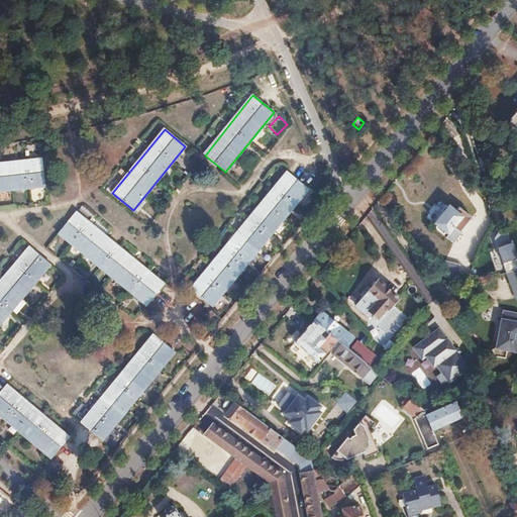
[(41,160),(0,164),(0,190),(43,186),(41,160)]
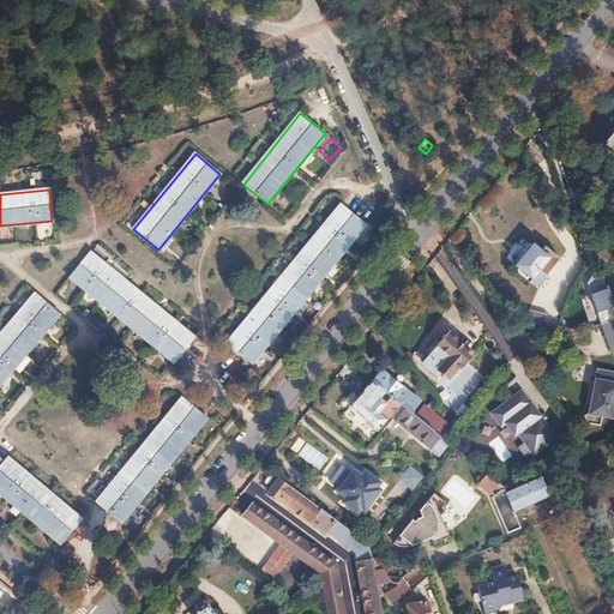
[(341,203),(226,343),(251,363),(365,223),(341,203)]
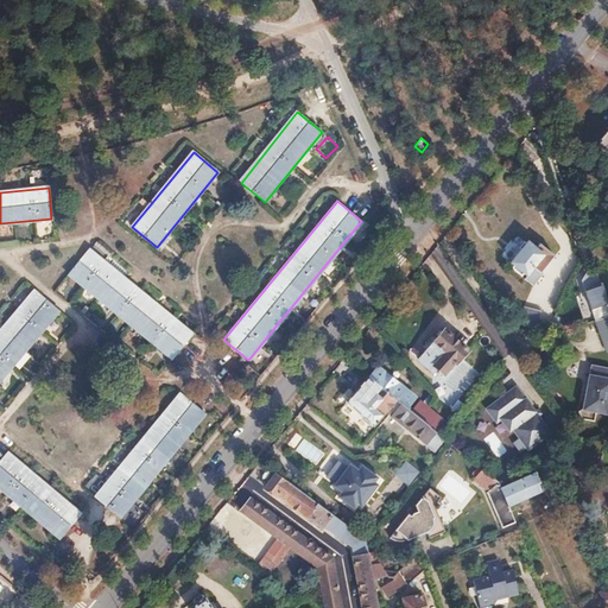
[(521,249),(511,263),(514,265),(512,267),(523,276),(524,273),(534,283),(556,255),(540,244),(537,248),(530,241),(527,242),(525,241),(520,247),(521,249)]
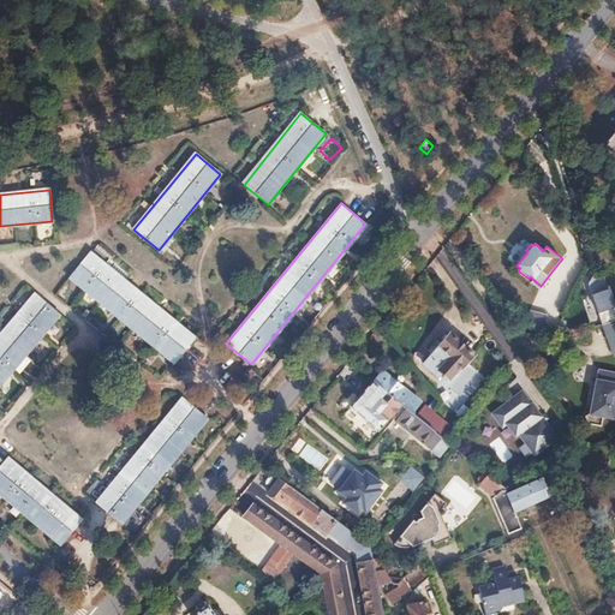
[(90,252),(70,276),(174,362),(195,339),(90,252)]
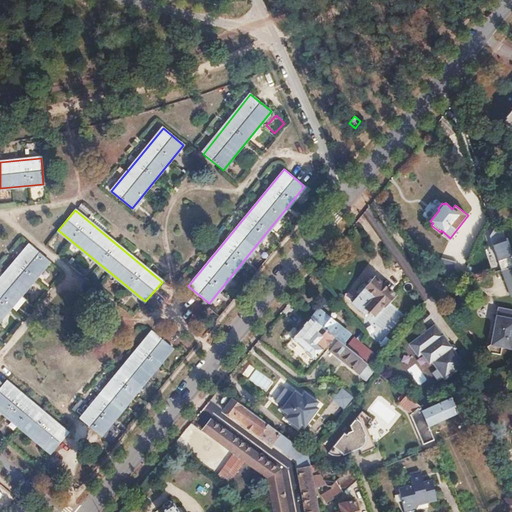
[(511,217),(500,222),(506,238),(511,235),(511,217)]
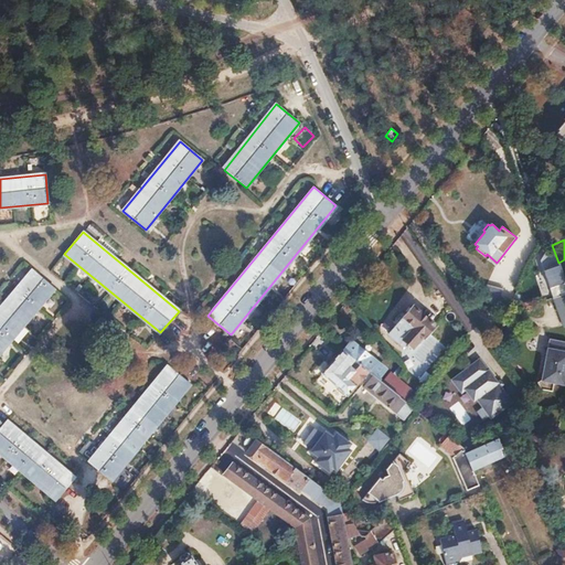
[(564,283),(558,265),(544,270),(553,297),(564,292),(564,283)]
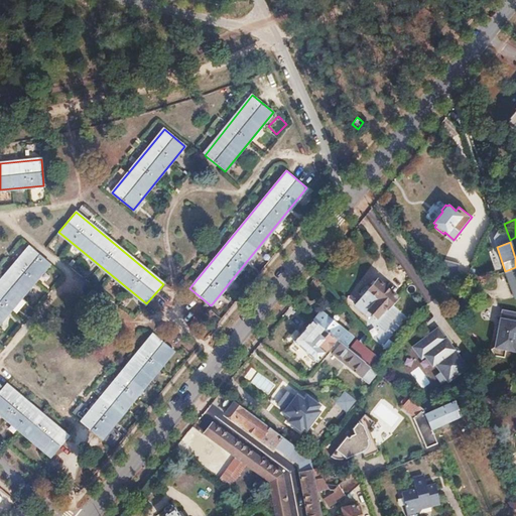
[(29,246),(0,280),(0,320),(49,263),(29,246)]
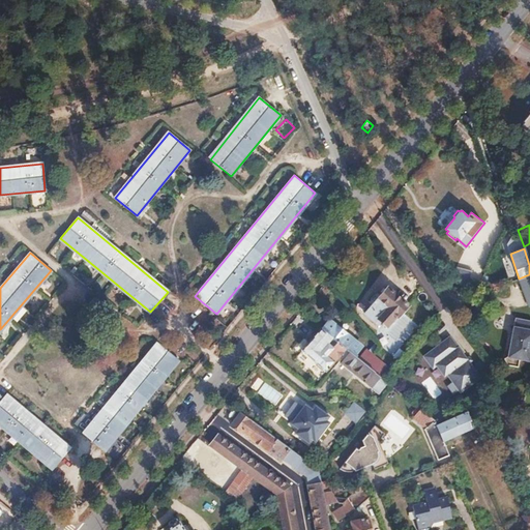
[(529,274),(519,278),(527,304),(529,303),(529,274)]
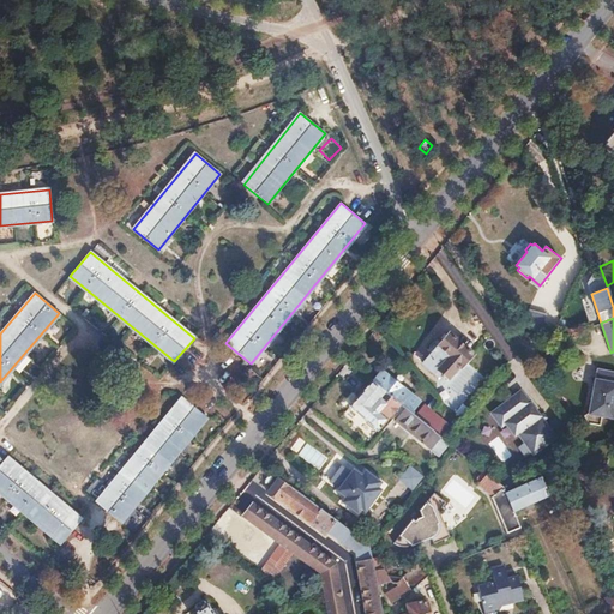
[(449,333),(423,362),(438,377),(441,373),(447,378),(458,365),(462,367),(473,355),(449,333)]
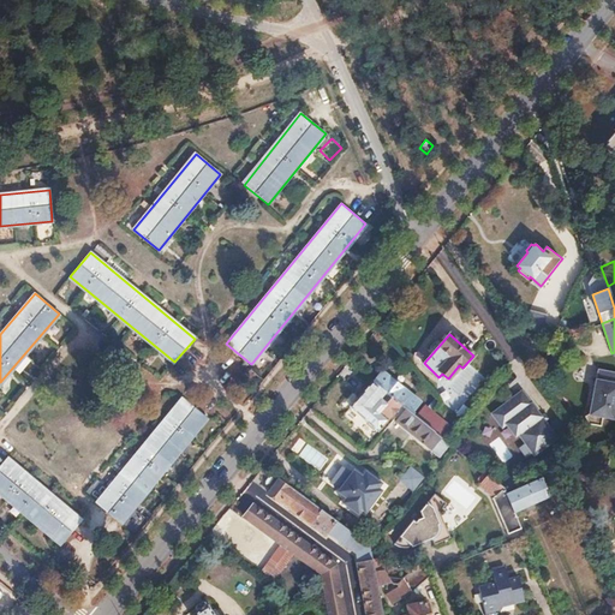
[(586,412),(584,415),(589,423),(601,424),(603,416),(614,418),(614,413),(614,371),(597,369),(596,378),(593,378),(586,412)]
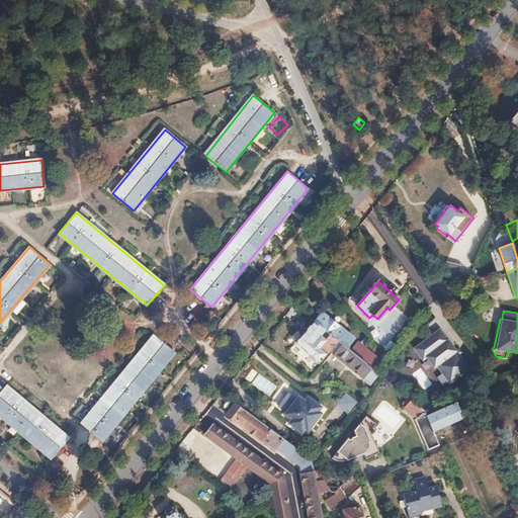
[(322,314),(315,323),(347,349),(355,339),(347,332),(346,333),(339,328),(340,326),(329,318),(328,319),(322,314)]
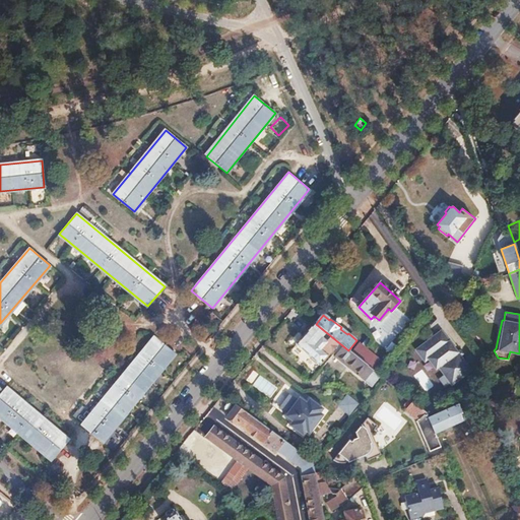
[(315,323),(298,344),(322,364),(330,354),(328,353),(335,344),(342,350),(336,358),(356,375),(365,364),(364,363),(348,350),(316,324),(315,323)]
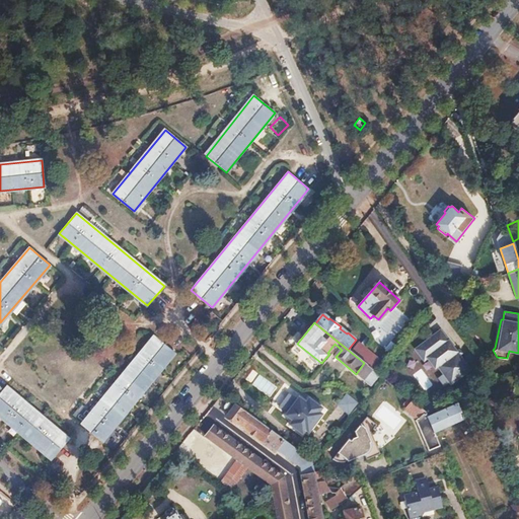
[(457,352),(439,326),(411,346),(423,362),(429,358),(435,367),(457,352)]
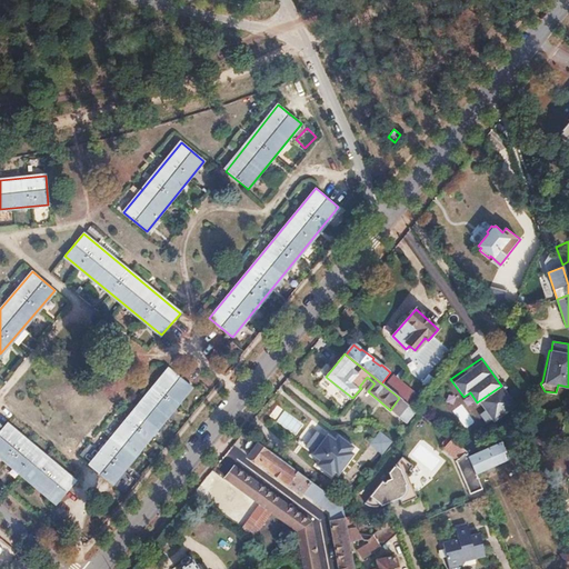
[(169,368),(88,466),(111,483),(191,386),(169,368)]
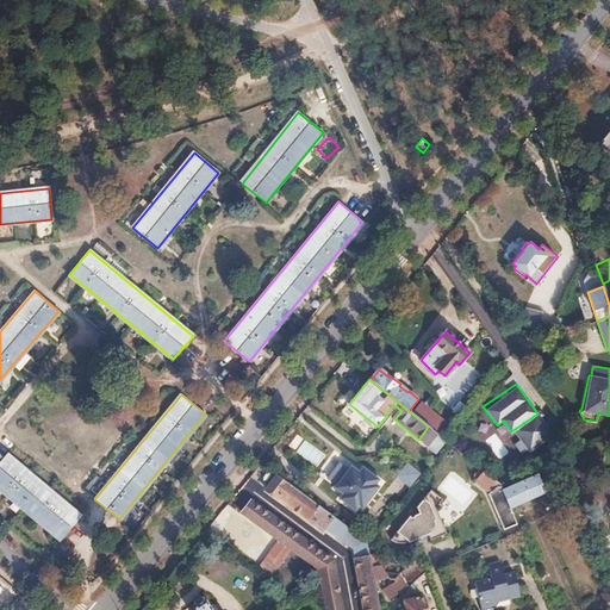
[(435,416),(427,425),(428,427),(436,434),(444,423),(436,416),(435,416)]
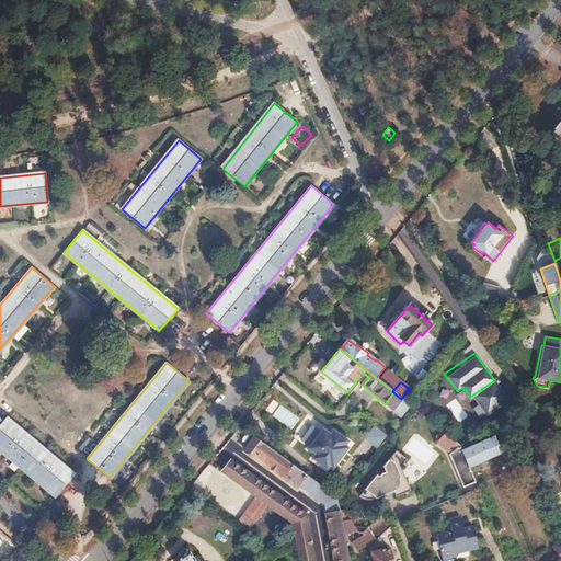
[(446,404),(459,422),(468,416),(455,399),(446,404)]
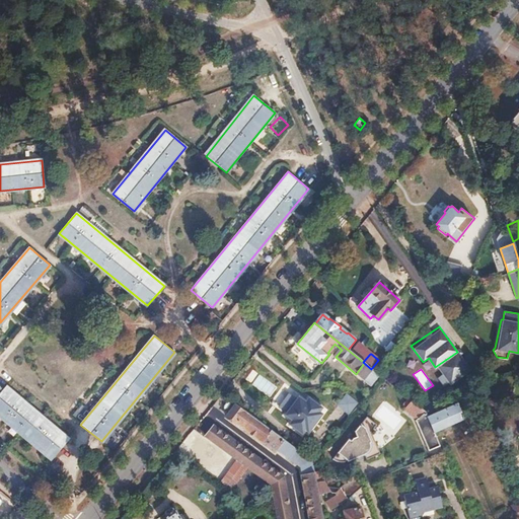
[(384,379),(378,387),(410,412),(405,418),(408,420),(405,422),(410,425),(416,420),(429,450),(440,445),(434,433),(428,418),(426,413),(417,405),(384,379)]
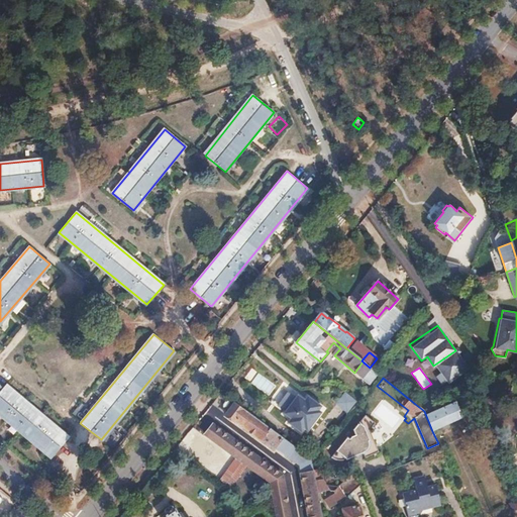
[(5,384),(0,390),(0,414),(52,457),(69,437),(5,384)]
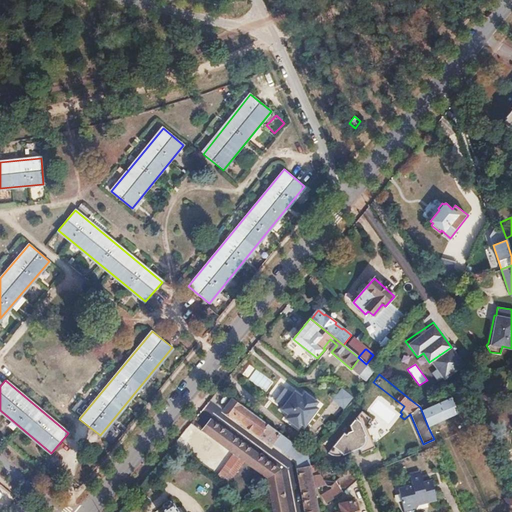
[(467,386),(460,389),(463,395),(469,392),(467,386)]
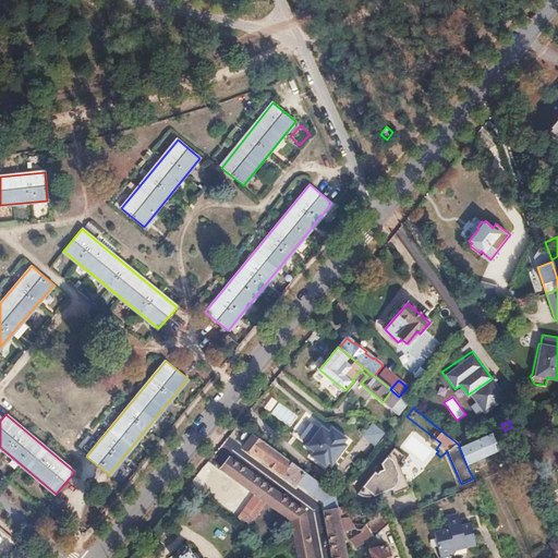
[(311,424),(300,439),(307,446),(305,450),(314,456),(311,460),(326,473),(329,469),(331,470),(348,449),(346,448),(349,444),(332,431),(329,435),(322,429),(319,432),(311,424)]
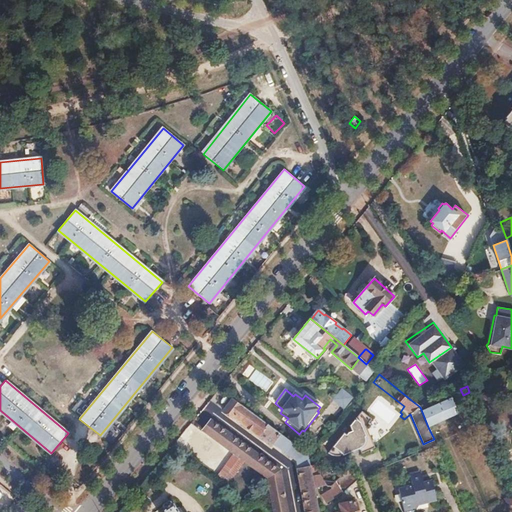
[(354,399),(341,389),(331,402),(343,412),(354,399)]
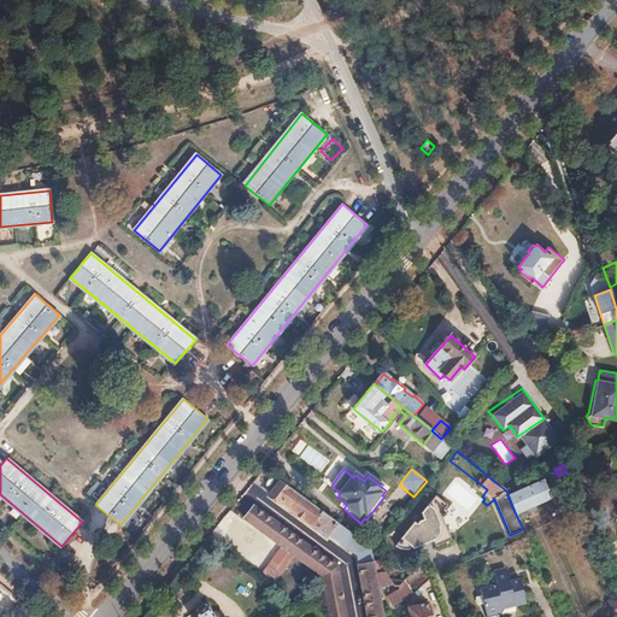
[(272,474),(260,489),(269,497),(271,495),(281,503),(282,500),(292,507),(291,510),(327,536),(329,533),(357,554),(369,616),(383,616),(378,587),(375,574),(370,546),(272,474)]
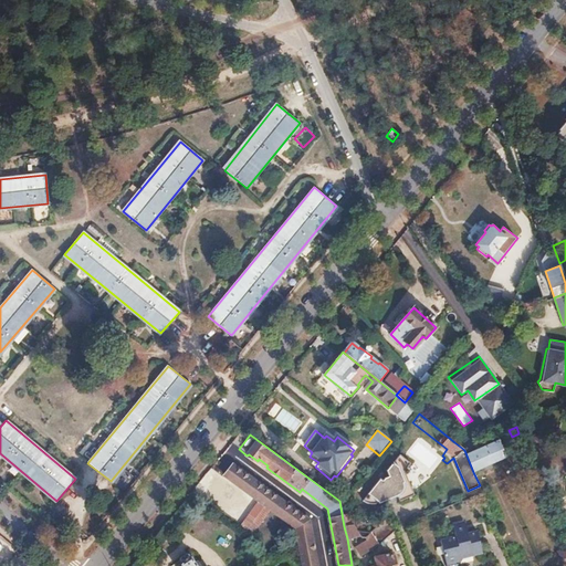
[(471,435),(454,442),(464,450),(475,446),(471,435)]
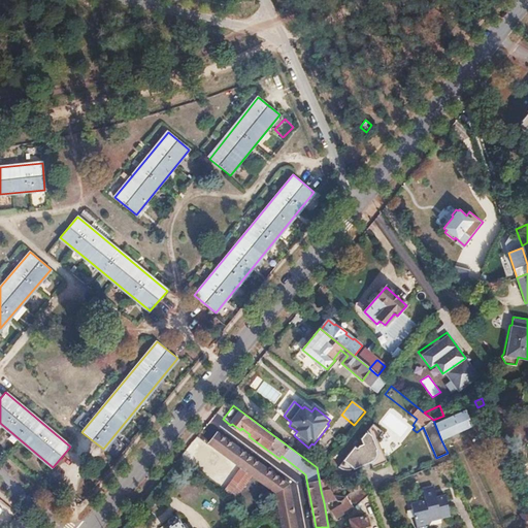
[(465,410),(435,425),(441,440),(451,436),(453,439),(459,435),(458,433),(472,426),(465,410)]
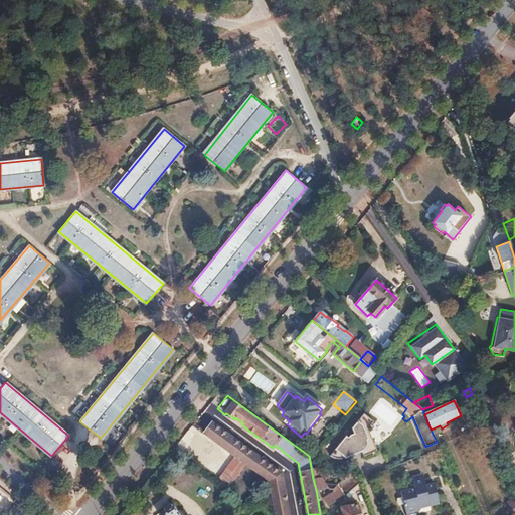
[(345,436),(330,455),(331,456),(333,457),(334,457),(336,458),(337,458),(339,458),(340,458),(342,458),(343,458),(345,457),(362,451),(364,456),(376,451),(372,444),(374,443),(367,428),(373,421),(363,413),(351,428),(354,433),(350,435),(349,435),(349,436),(348,437),(348,438),(345,436)]
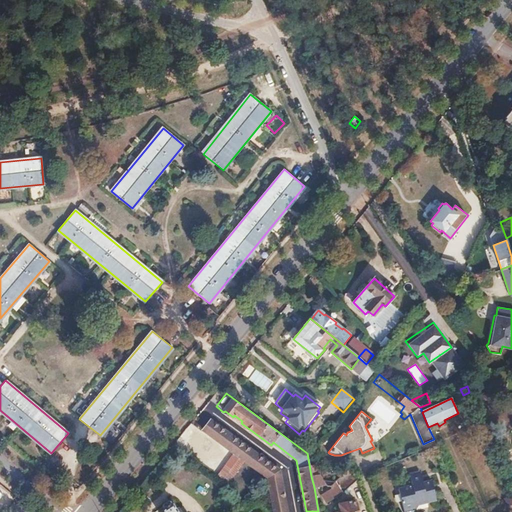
[(212,422),(205,431),(234,453),(246,461),(267,477),(269,486),(273,511),(286,511),(278,470),(212,422)]
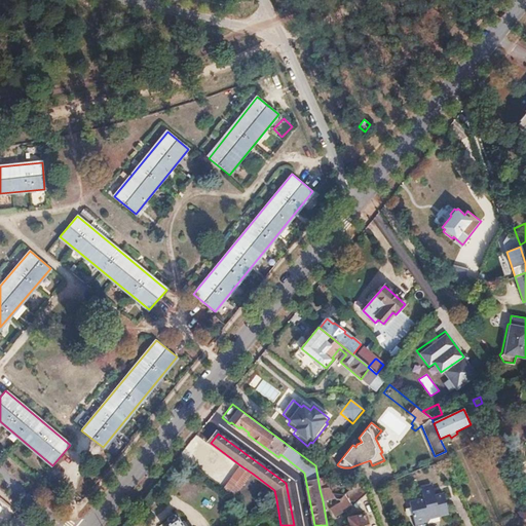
[(253,474),(240,465),(224,488),(236,496),(253,474)]
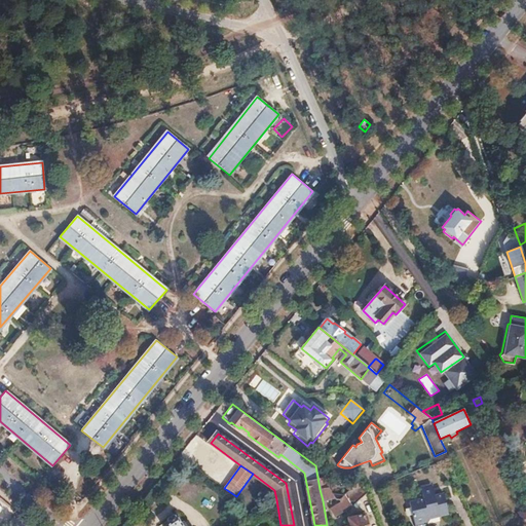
[(346,498),(330,509),(334,516),(351,505),(367,492),(359,481),(344,495),(346,498)]
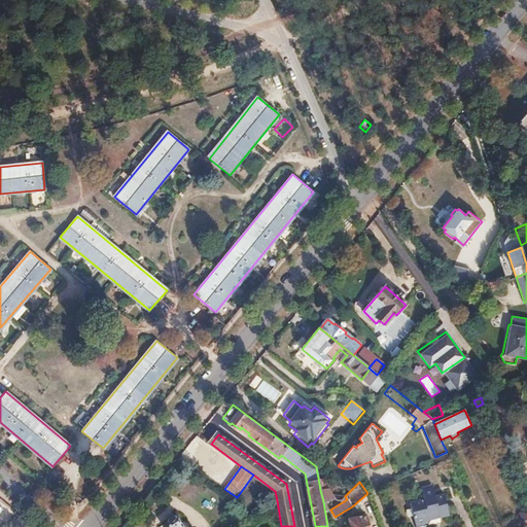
[(432,482),(421,485),(423,493),(434,490),(432,482)]
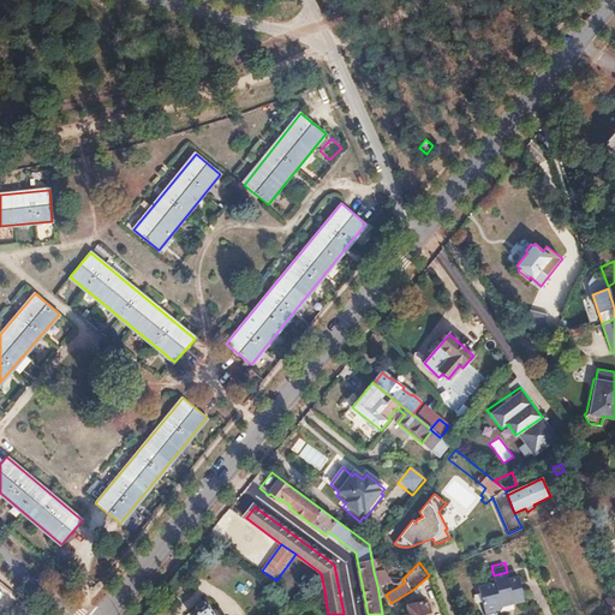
[(384,569),(374,572),(377,585),(392,583),(384,569)]
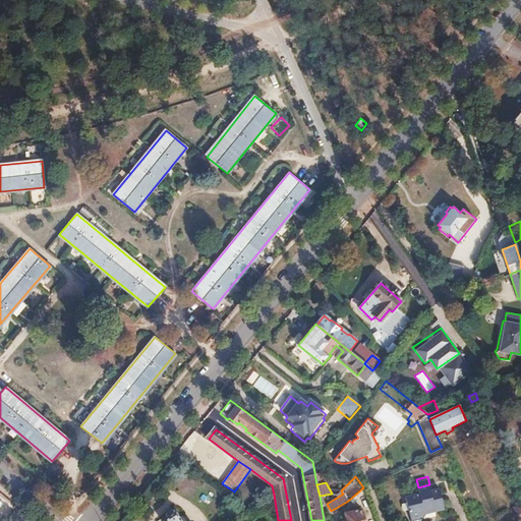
[(419,490),(405,494),(411,520),(422,517),(421,510),(433,506),(435,509),(444,507),(440,486),(430,488),(429,484),(418,487),(419,490)]
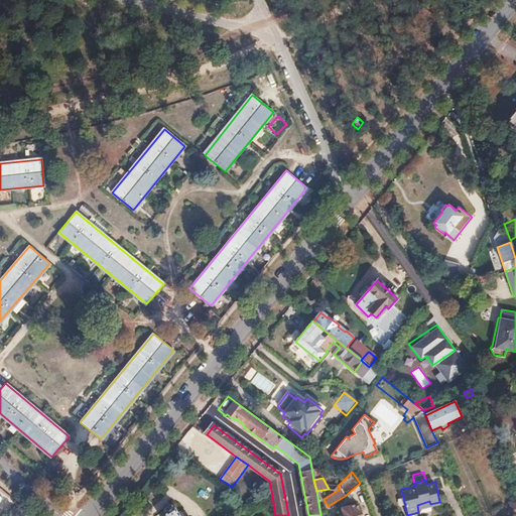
[(340,515),(360,515),(358,505),(342,508),(343,511),(340,512),(340,515)]
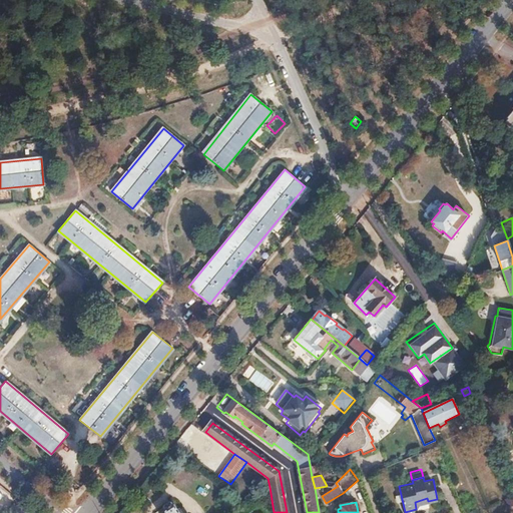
[(164,510),(160,512),(176,512),(172,505),(170,506),(168,504),(166,503),(163,505),(163,508),(164,510)]
